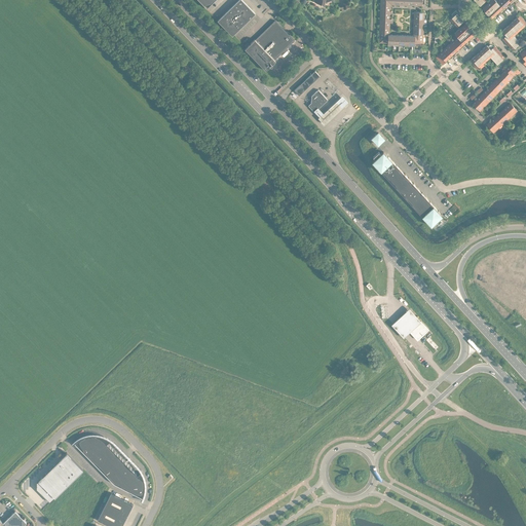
[(197,0),(207,9),(215,0),(197,0)]
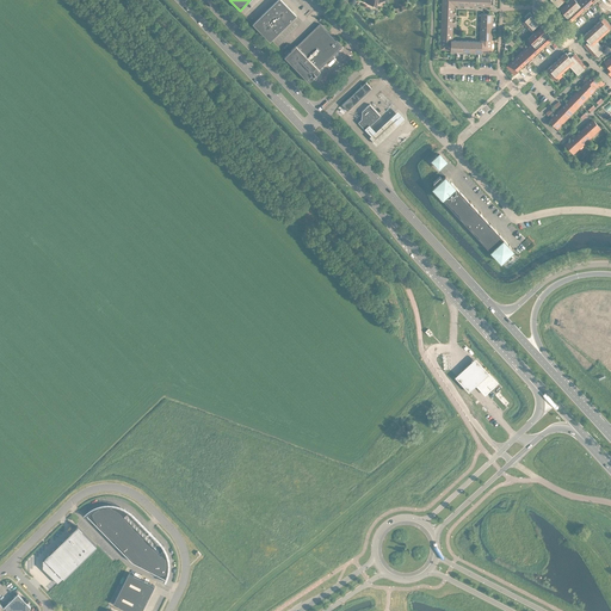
[(253,24),(263,34),(270,41),(296,16),(281,0),(277,0),(266,11),(253,24)]
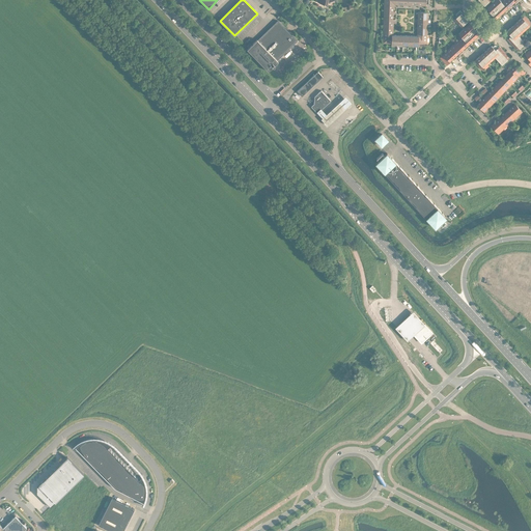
[(495,0),(493,2),(486,7),(491,11),(488,14),(491,16),(493,14),(496,18),(507,7),(501,1),(500,0),(495,0)]
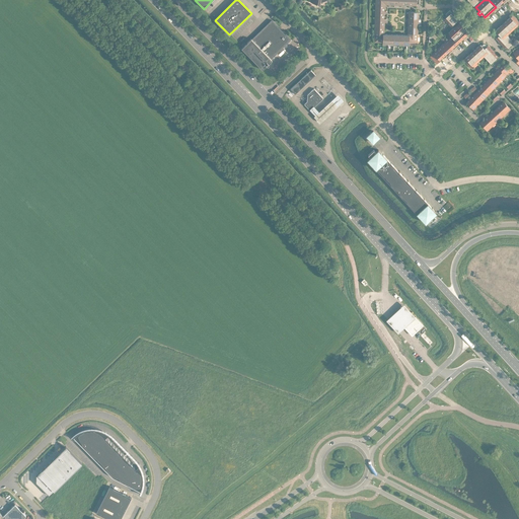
[(444,19),(447,22),(454,16),(450,13),(449,14),(447,16),(444,19)]
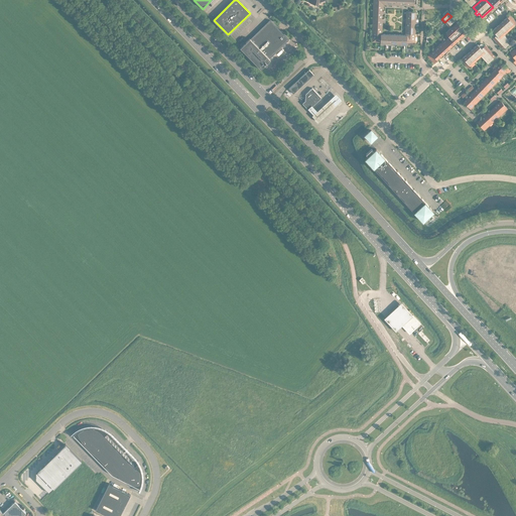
[(515,21),(510,15),(500,23),(507,31),(515,22),(515,21)]
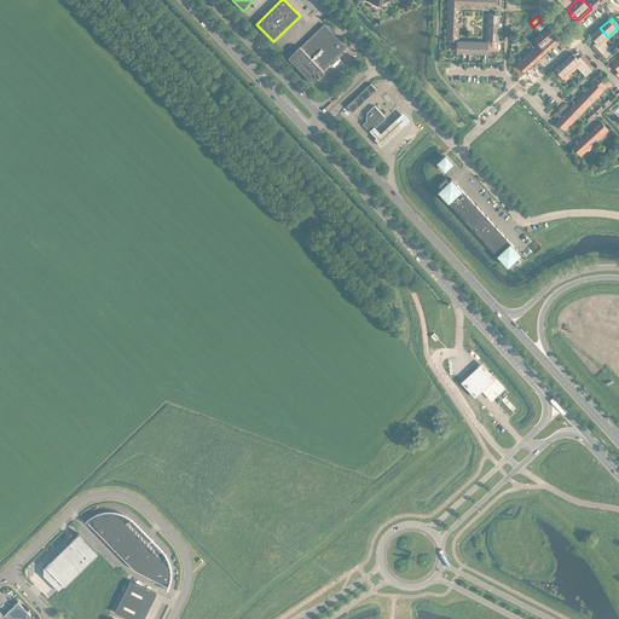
[(538,30),(545,24),(542,19),(533,27),(537,32),(538,30)]
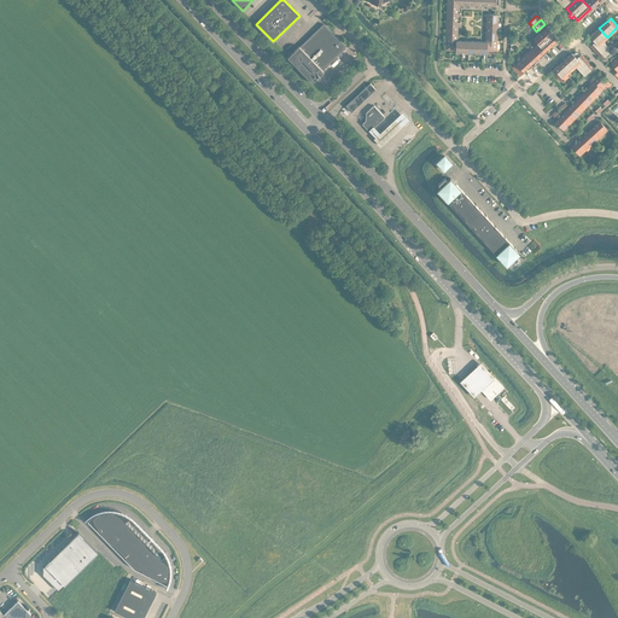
[(320,76),(320,75),(324,71),(322,70),(347,47),(345,47),(322,24),(299,46),(287,57),(313,82),(318,77),(318,79),(319,79),(319,77),(320,77),(320,76)]
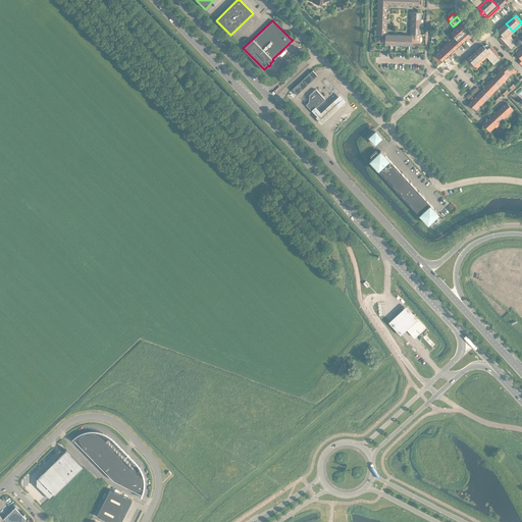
[(451,33),(454,36),(460,43),(471,33),(468,29),(469,28),(467,25),(466,27),(462,22),(456,29),(451,33)]
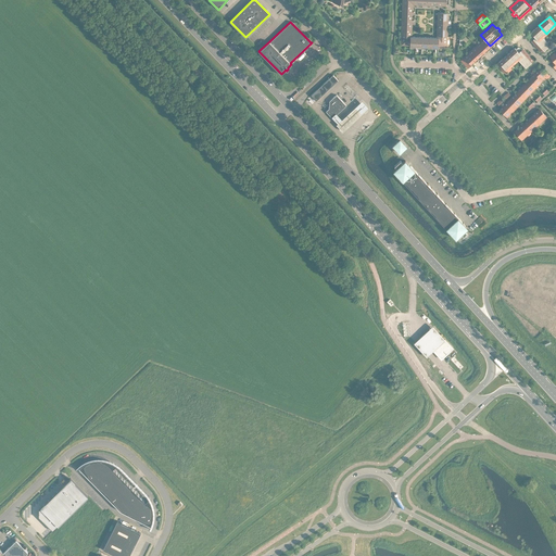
[(531,40),(534,45),(543,37),(546,34),(539,25),(535,29),(531,33),(532,34),(530,36),(530,38),(532,39),(531,40)]
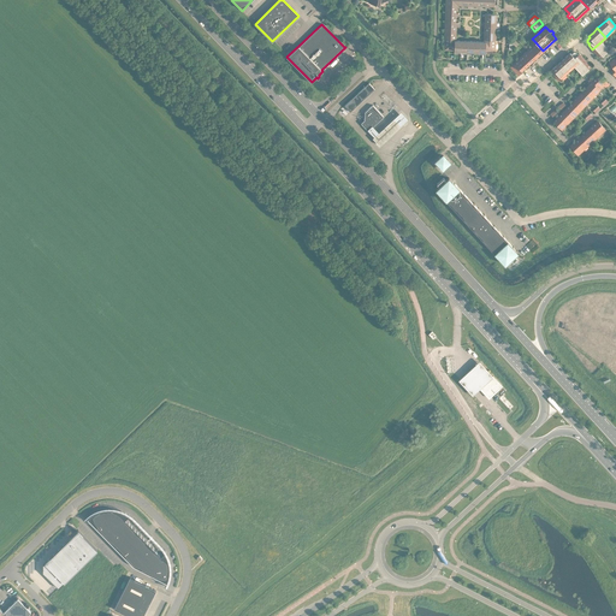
[(444,49),(454,51),(454,40),(456,40),(456,39),(444,39),(444,49)]
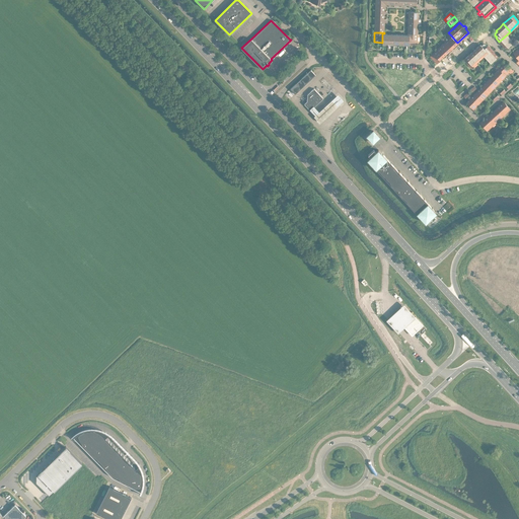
[(408,33),(408,34),(409,35),(409,44),(417,44),(418,33),(408,33)]
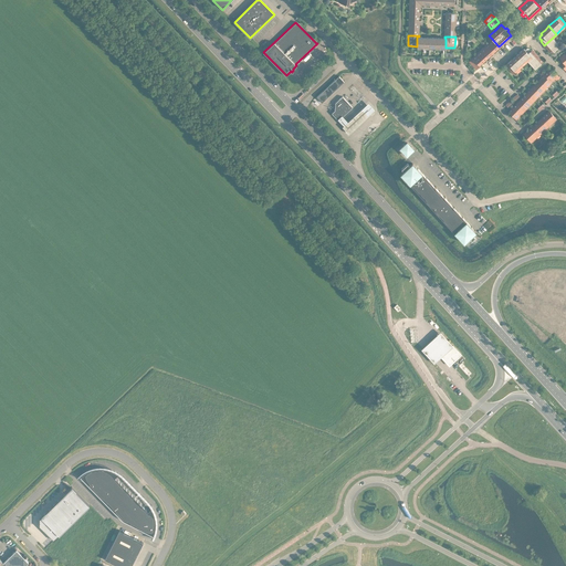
[(553,38),(544,45),(552,53),(559,45),(553,38)]
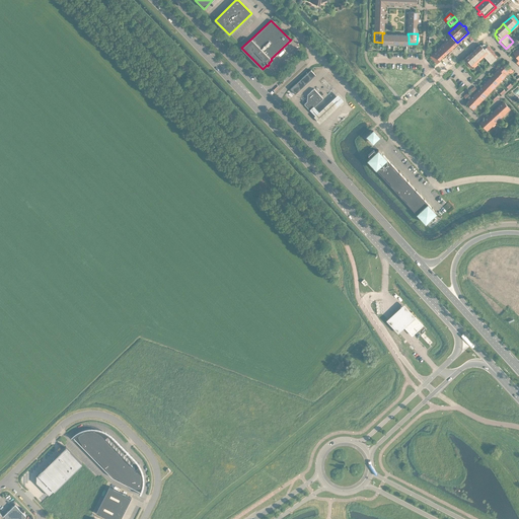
[(451,35),(448,40),(454,46),(457,43),(451,35)]
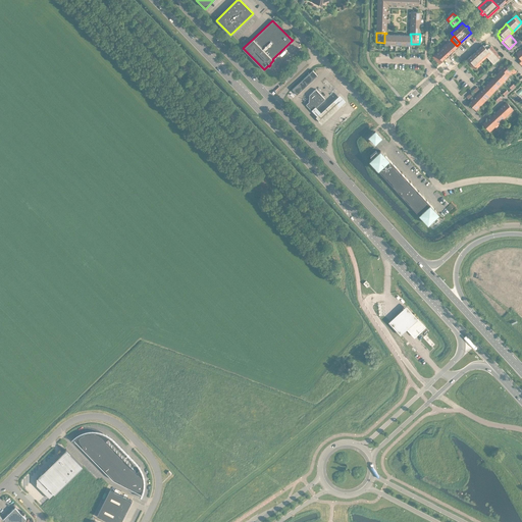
[(451,40),(447,43),(453,50),(457,46),(451,40)]
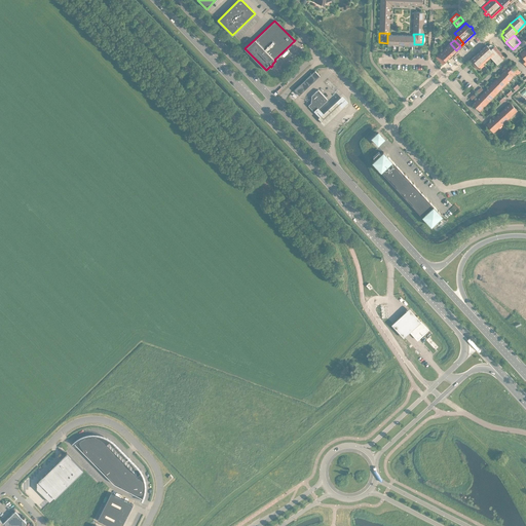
[(450,43),(446,46),(452,53),(456,50),(450,43)]
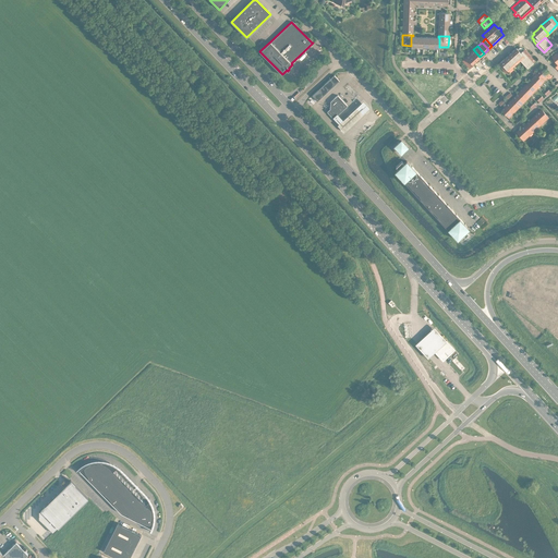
[(517,48),(508,56),(516,63),(520,60),(529,52),(524,48),(523,49),(521,47),(520,47),(518,49),(517,48)]
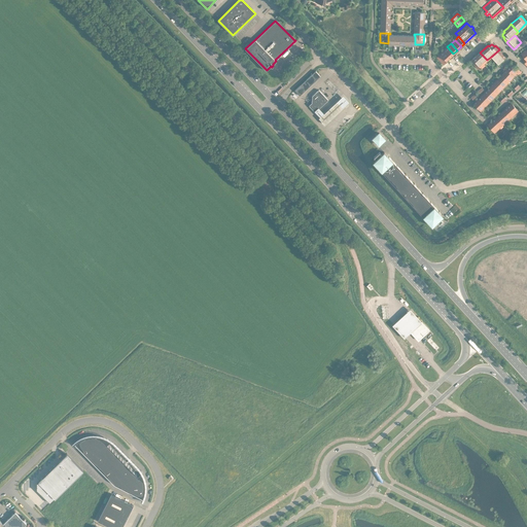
[(447,46),(444,50),(450,57),(453,54),(447,46)]
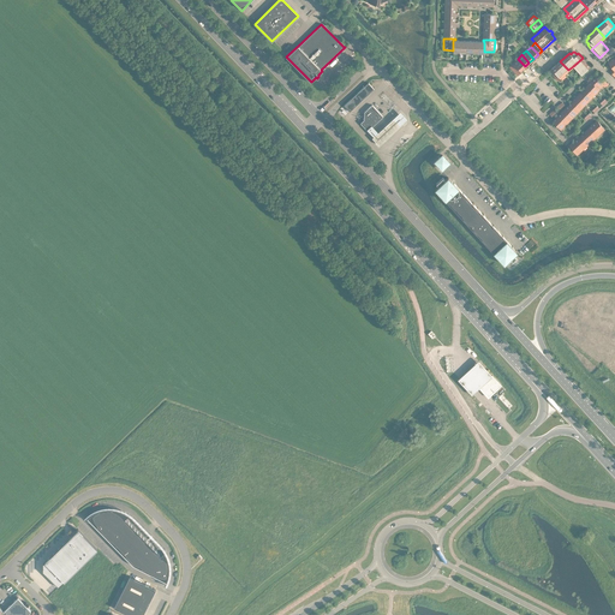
[(590,66),(583,58),(573,66),(581,75),(590,66)]
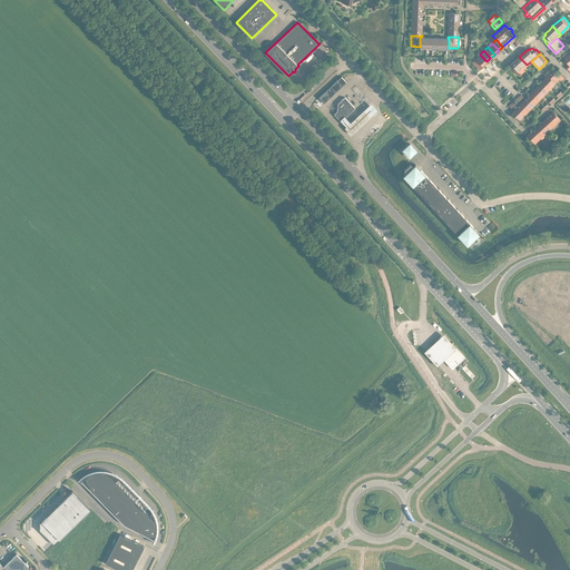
[(487,61),(480,55),(472,61),(480,70),(483,67),(482,66),(487,61)]
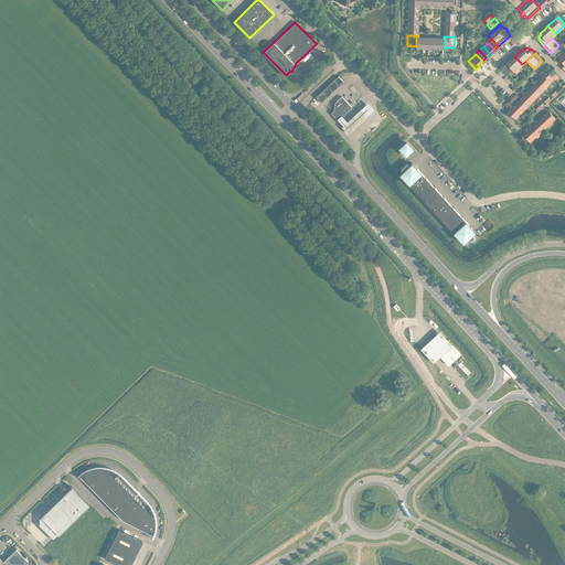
[(522,64),(514,56),(504,65),(512,74),(522,64)]
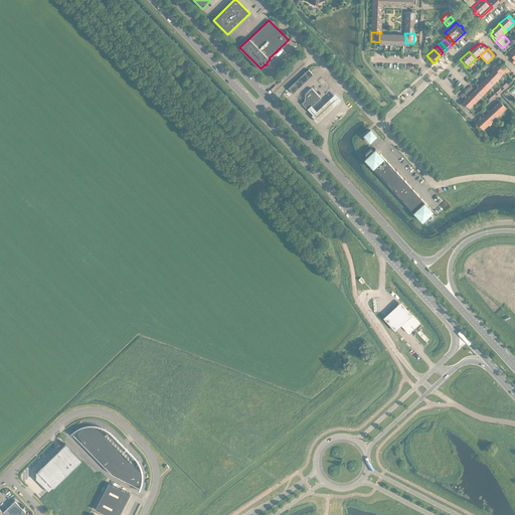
[(493,67),(494,68),(501,74),(505,70),(507,72),(509,70),(505,66),(503,68),(497,63),(493,67)]
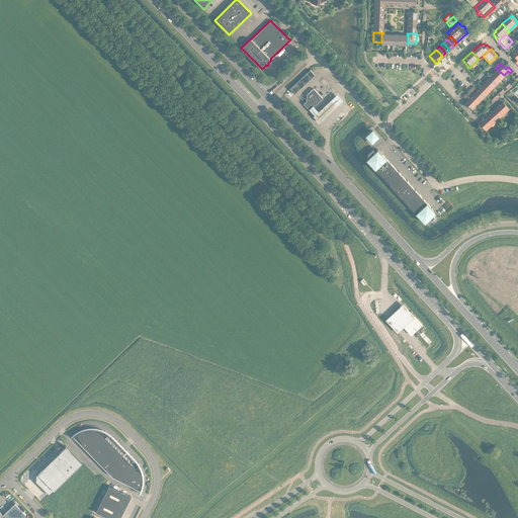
[(497,69),(494,72),(501,79),(504,75),(497,69)]
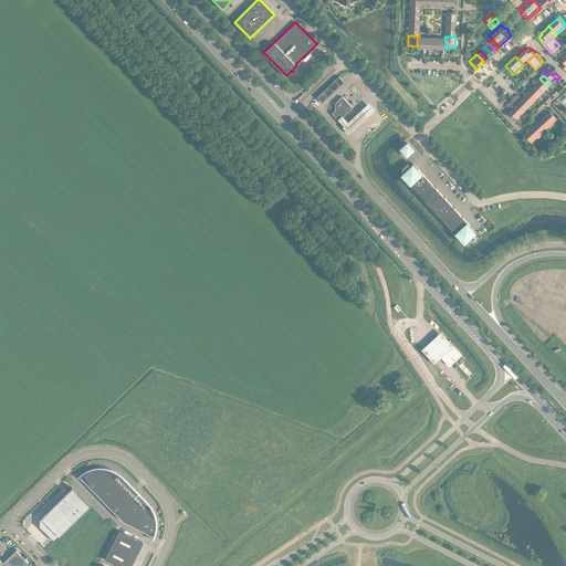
[(323,91),(316,96),(322,102),(327,96),(344,82),(339,76),(323,91)]
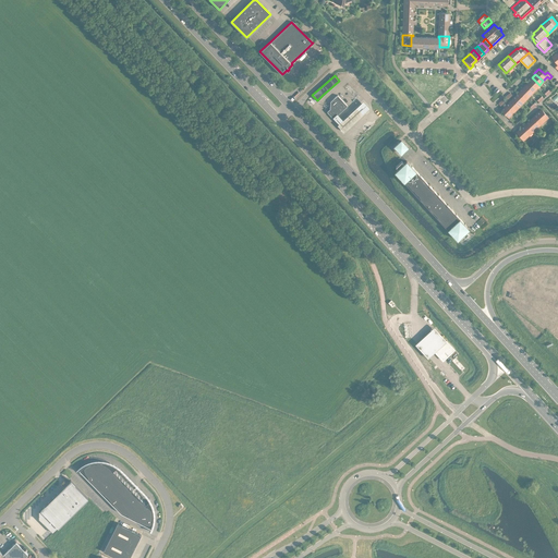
[(532,77),(529,82),(536,88),(540,85),(532,77)]
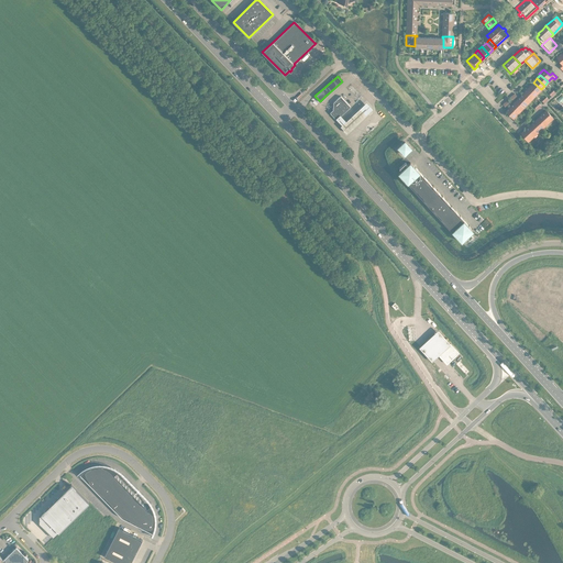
[(533,83),(530,86),(538,92),(541,89),(533,83)]
